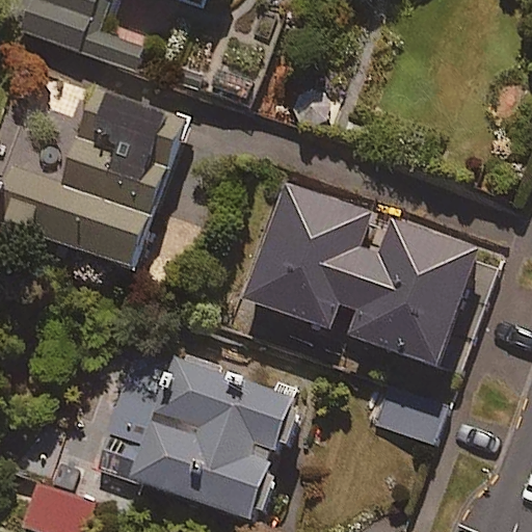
[(32,0),(22,30),(136,72),(147,45),(101,28),(110,0),(32,0)]
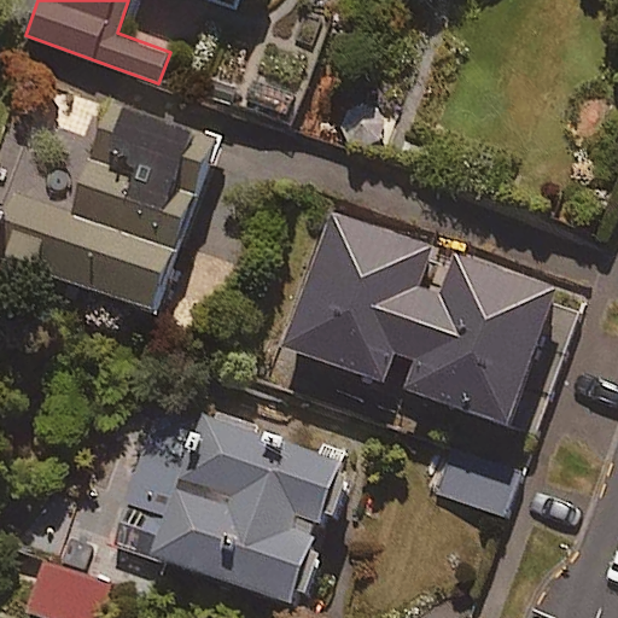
[(388,118),(351,103),(336,140),(372,155),(388,118)]
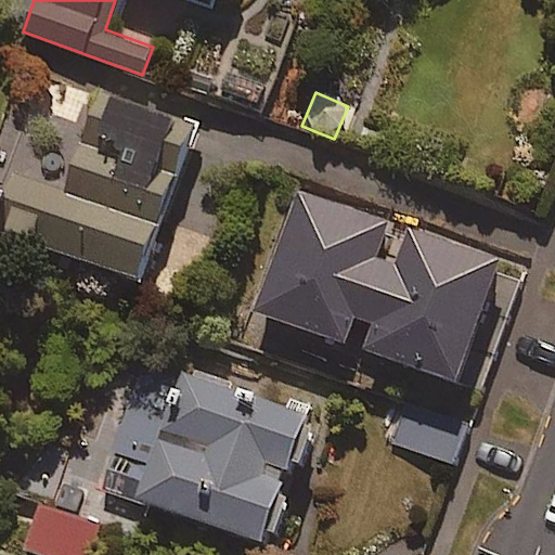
[(194,128),(91,93),(79,126),(67,123),(46,183),(0,167),(0,232),(141,282),(194,128)]
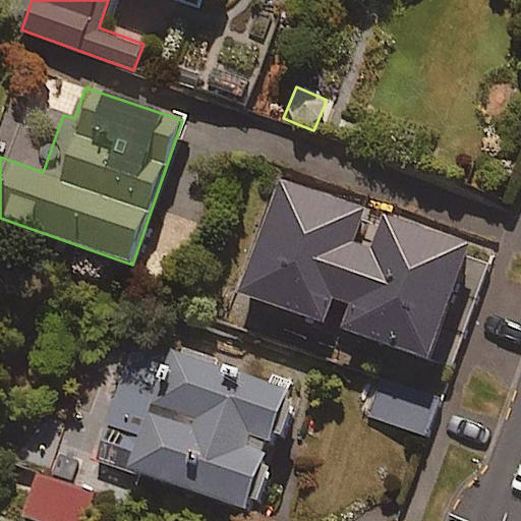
[(240,293),(321,322),(330,294),(349,301),(340,328),(429,359),(470,243),(280,178),(240,293)]
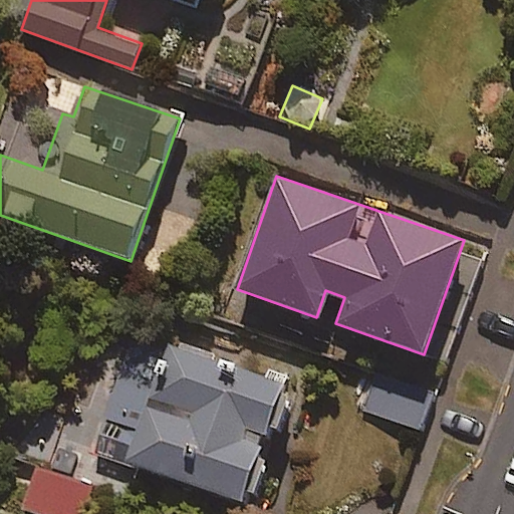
[(270,459),(261,456),(269,432),(284,437),(297,400),(282,395),(286,382),(175,344),(161,384),(120,371),(103,421),(124,428),(113,460),(245,504),(249,492),(258,495),(270,459)]
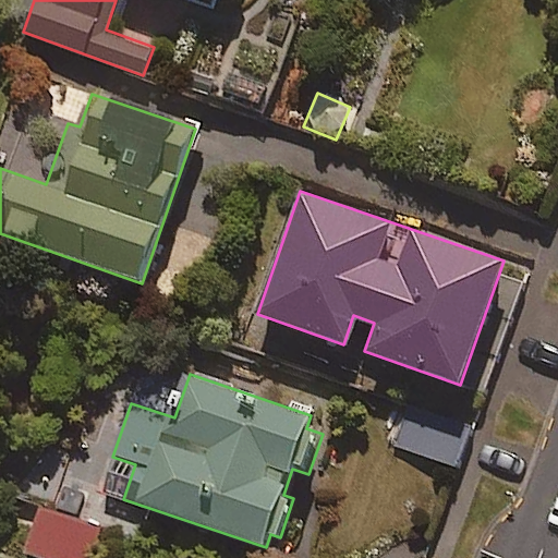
[(471,425),(409,403),(395,445),(457,465),(471,425)]
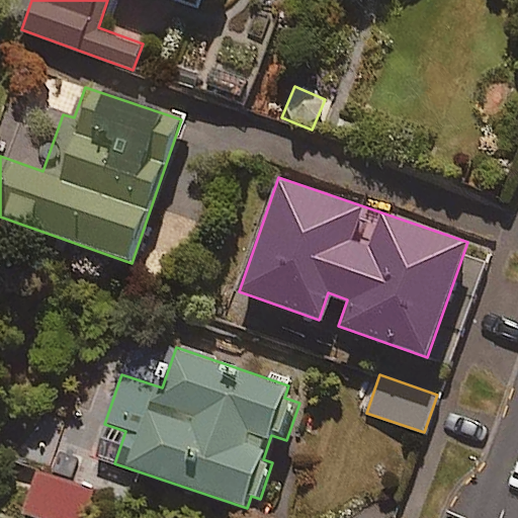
[(63,414),(31,405),(18,452),(49,461),(63,414)]
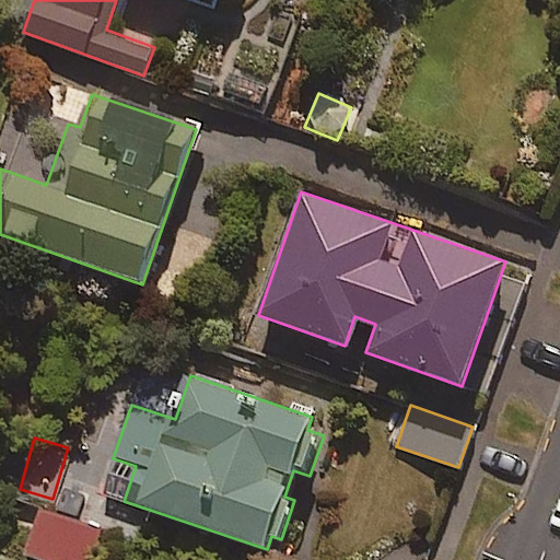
[(94,559),(104,534),(39,513),(26,555),(41,559),(94,559)]
